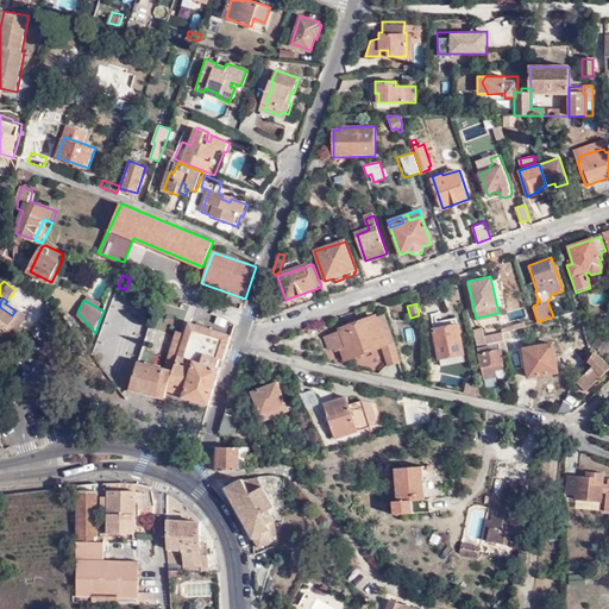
[(0,344),(5,347),(19,326),(17,325),(24,315),(16,309),(16,311),(12,315),(0,307),(0,344)]
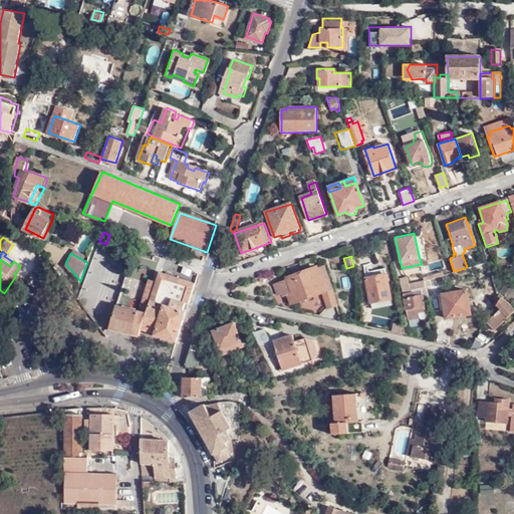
[(439,260),(431,263),(434,272),(424,276),(425,280),(443,274),(439,260)]
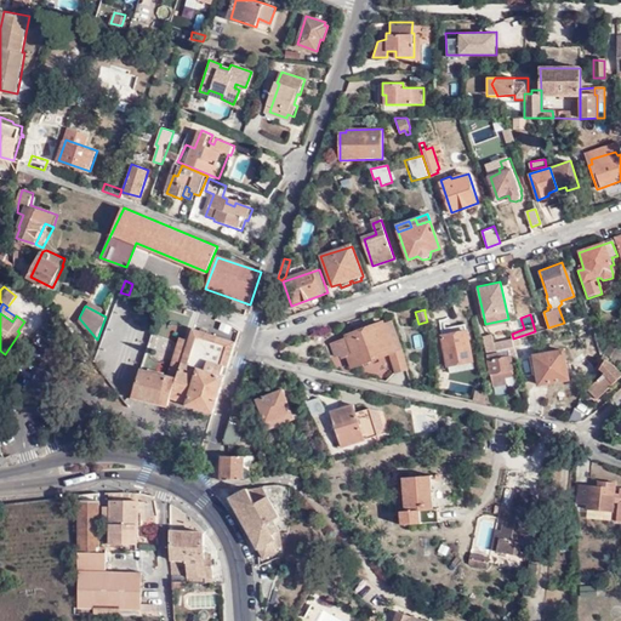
[(387,353),(394,371),(406,368),(391,319),(383,323),(382,320),(343,334),(345,336),(329,341),(334,354),(339,353),(340,355),(345,354),(349,366),(387,353)]
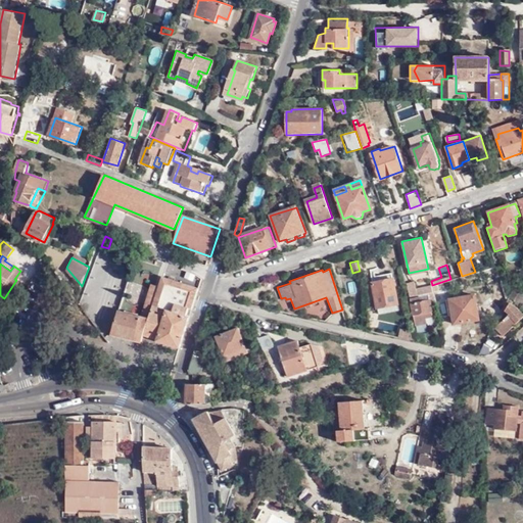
[(372,283),(392,278),(391,273),(371,276),(372,283)]
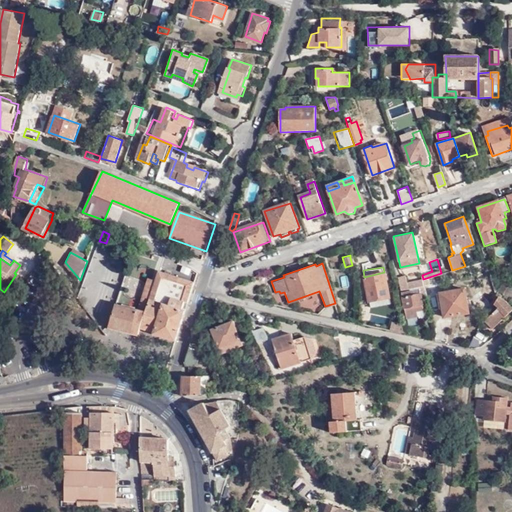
[(146,311),(142,327),(153,331),(153,333),(177,340),(187,310),(184,309),(186,303),(189,303),(196,282),(159,271),(156,279),(146,311)]
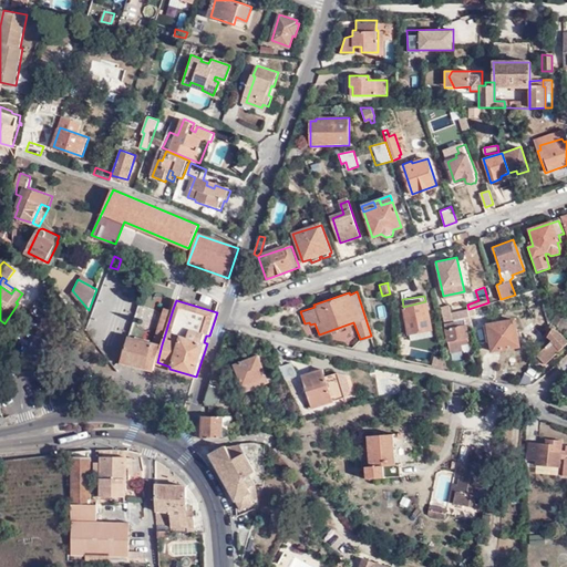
[(432,337),(425,301),(403,307),(410,341),(432,337)]
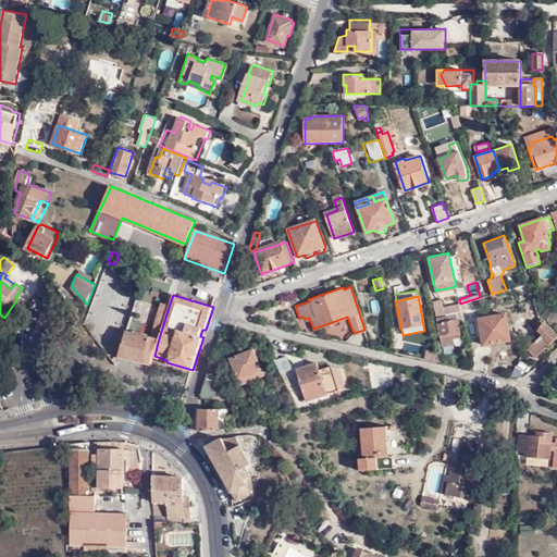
[(432,301),(434,314),(436,314),(455,311),(460,310),(459,302),(442,306),(441,299),(432,301)]
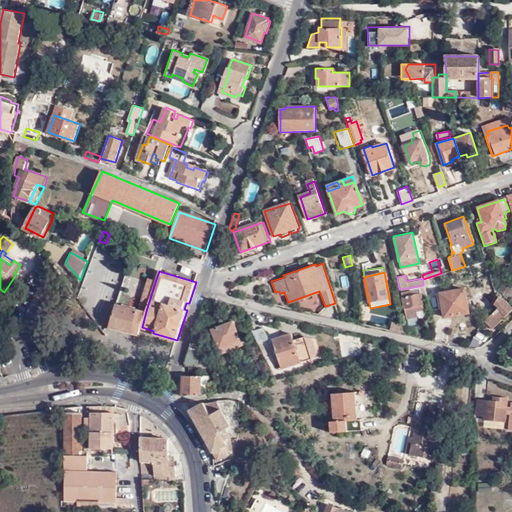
[(139,310),(146,311),(156,279),(149,278),(139,310)]
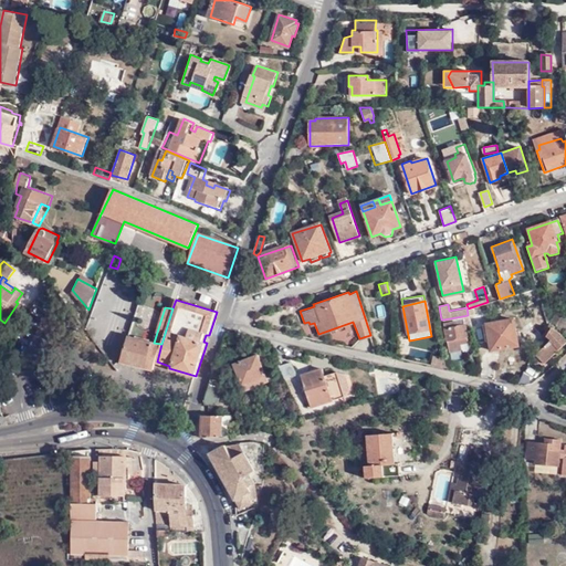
[(442,322),(449,352),(461,348),(460,343),(467,342),(464,327),(470,326),(468,315),(462,316),(462,317),(442,322)]
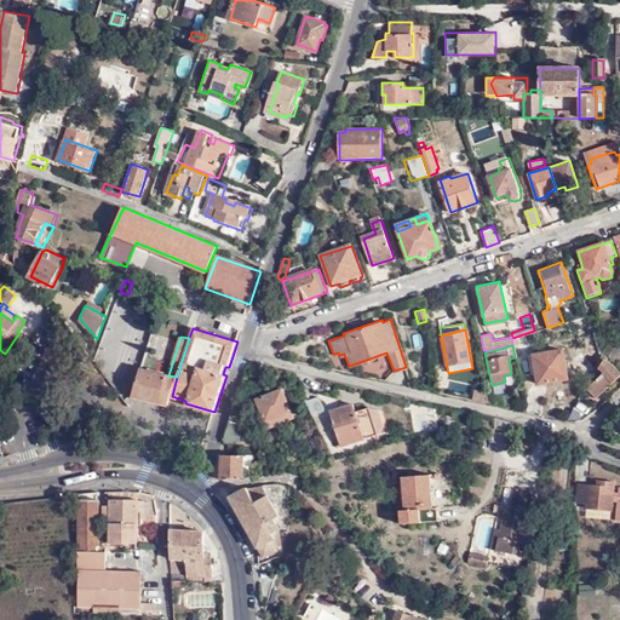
[(564,350),(534,356),(537,367),(533,367),(538,386),(570,380),(564,350)]
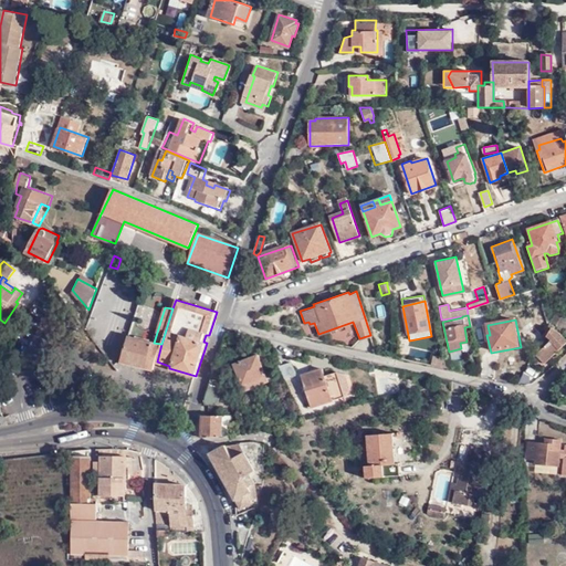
[(565,345),(565,341),(553,329),(546,338),(548,341),(549,339),(553,343),(538,356),(545,365),(565,345)]
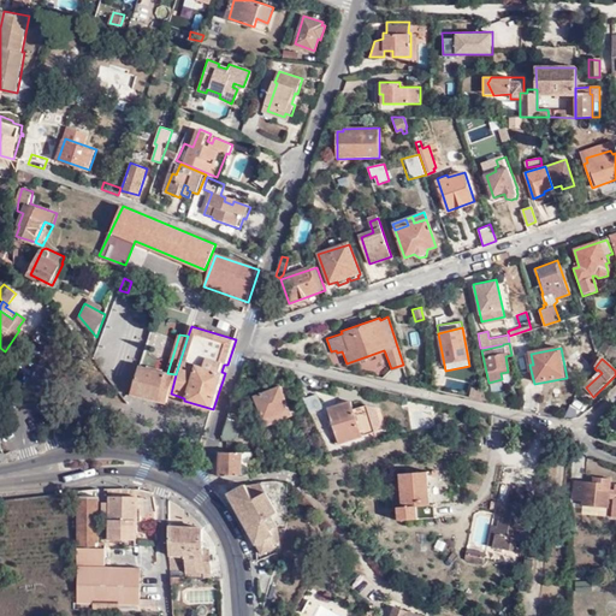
[(140,366),(132,391),(161,398),(164,391),(171,394),(176,374),(167,373),(140,366)]
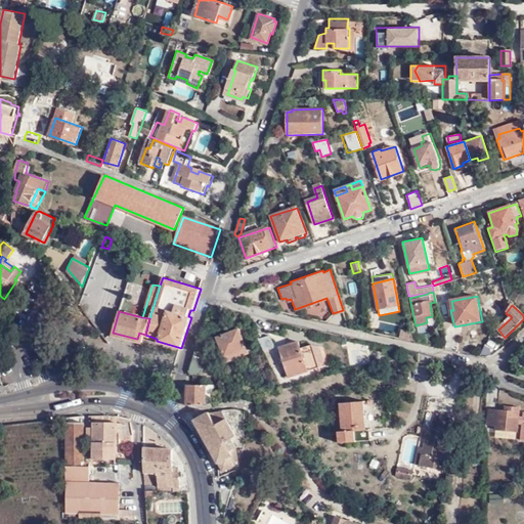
[(222,353),(249,345),(247,340),(244,341),(238,325),(216,335),(222,353)]
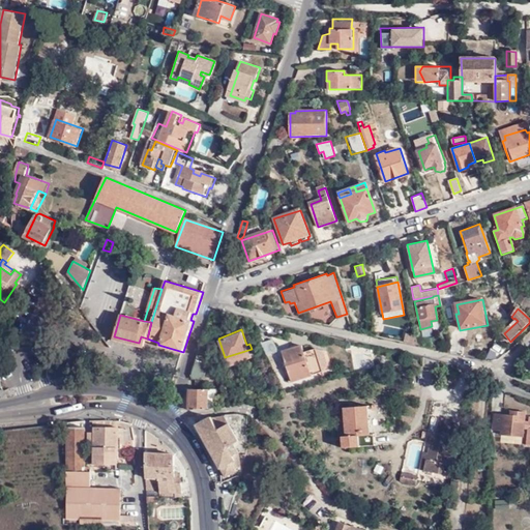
[(261,342),(266,355),(277,350),(273,337),(261,342)]
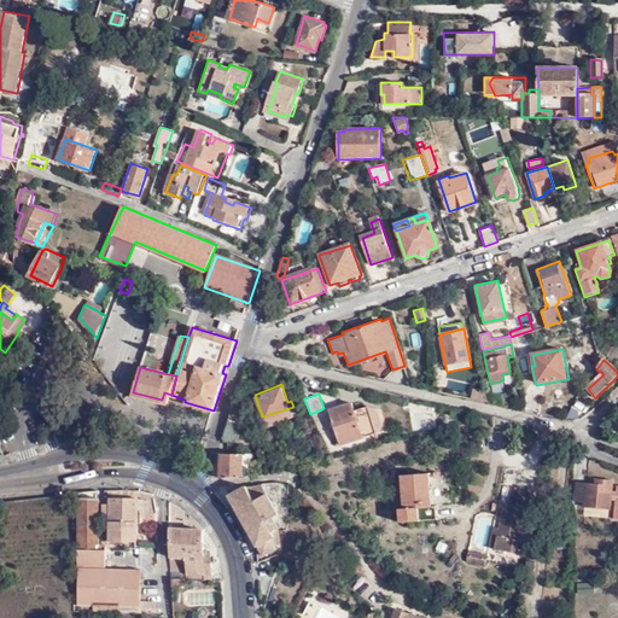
[(328,409),(339,443),(377,432),(368,406),(354,409),(351,402),(328,409)]
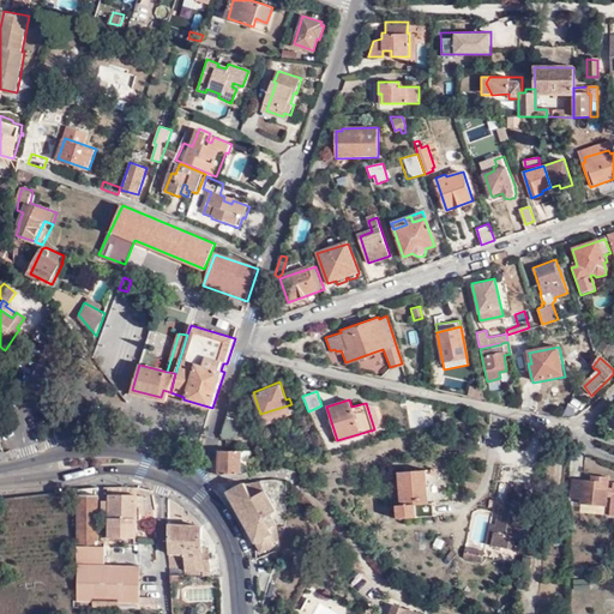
[(245,407),(232,403),(228,416),(244,420),(245,407)]
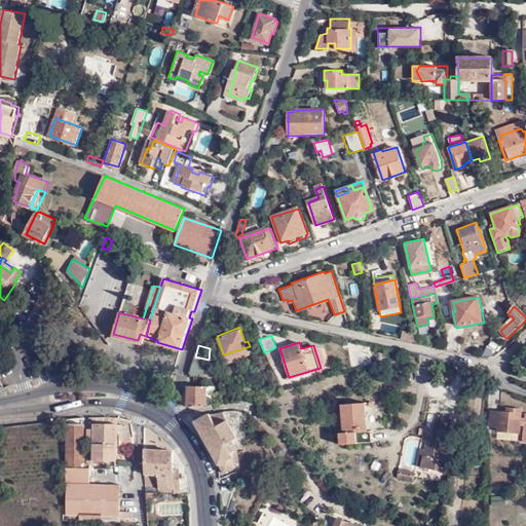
[(313,345),(321,368),(325,360),(322,349),(313,345)]
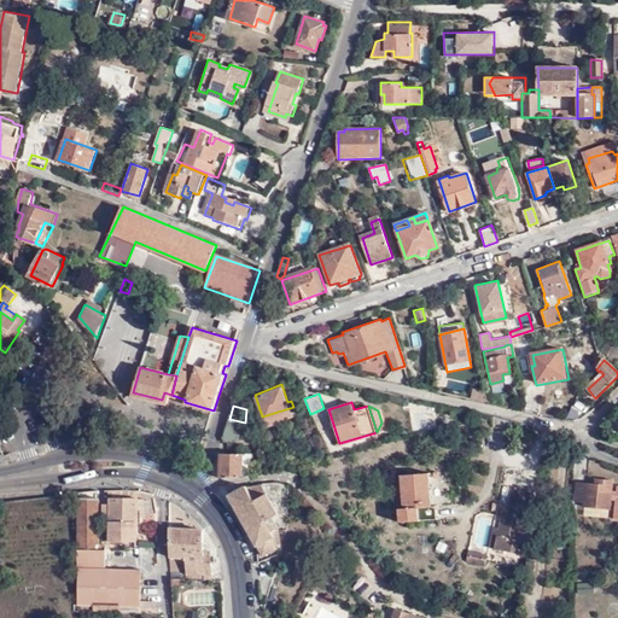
[(296,413),(293,407),(262,417),(266,425),(296,413)]
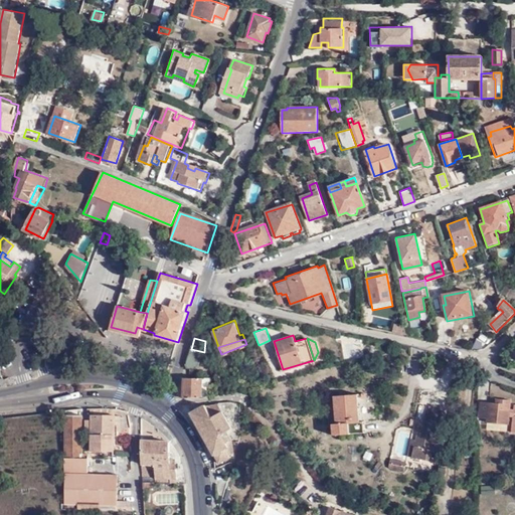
[(204,352),(191,349),(187,364),(190,370),(199,369),(204,352)]
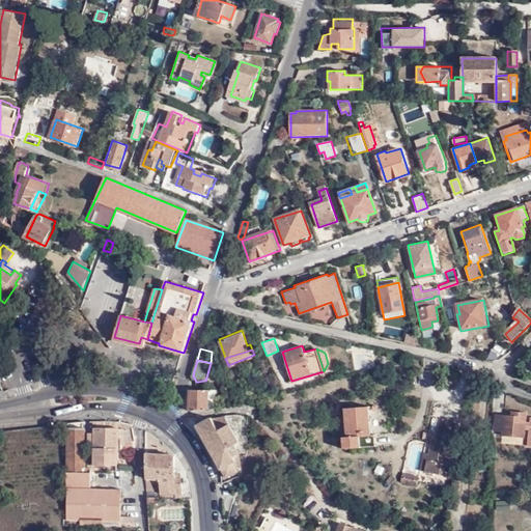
[(208,408),(207,389),(189,390),(189,409),(208,408)]
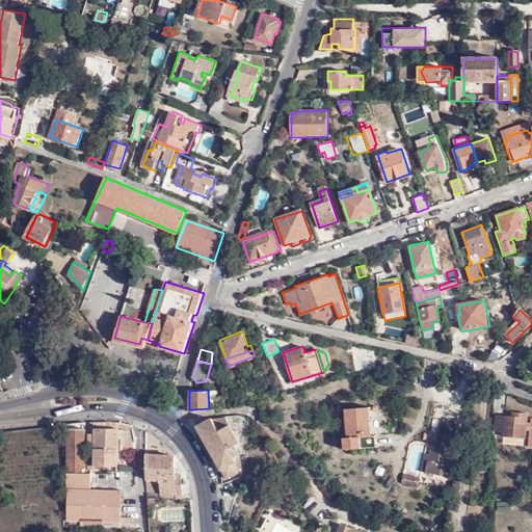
[(399,393),(384,394),(386,405),(400,404),(399,393)]
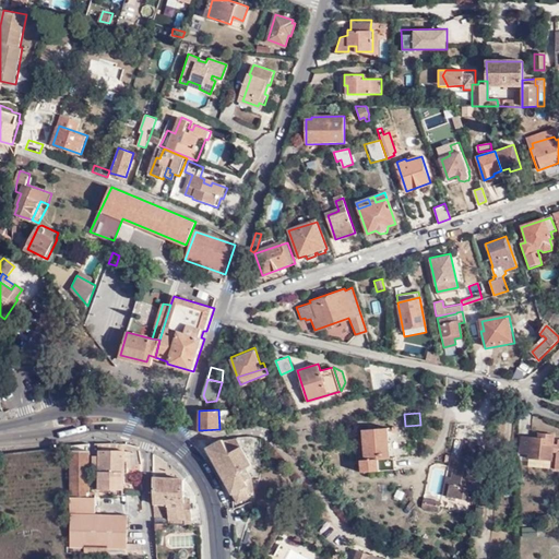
[(365,474),(396,471),(396,460),(392,460),(390,429),(365,431),(368,461),(364,461),(365,474)]
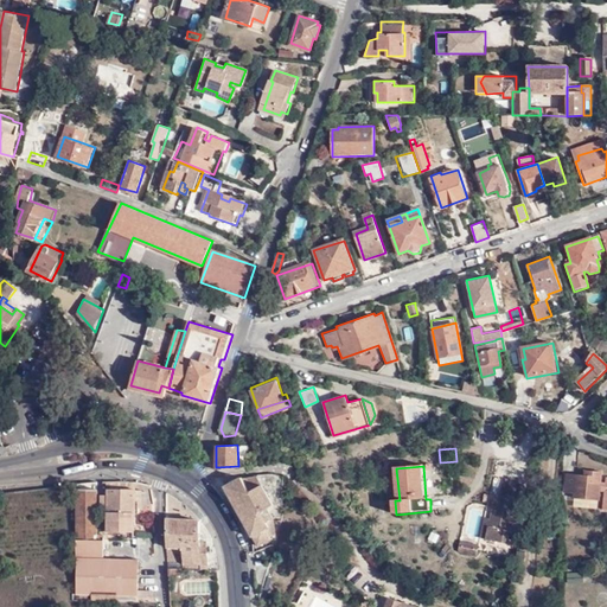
[(600,490),(601,483),(602,472),(586,470),(586,475),(567,473),(564,492),(574,492),(573,498),(599,500),(600,490)]
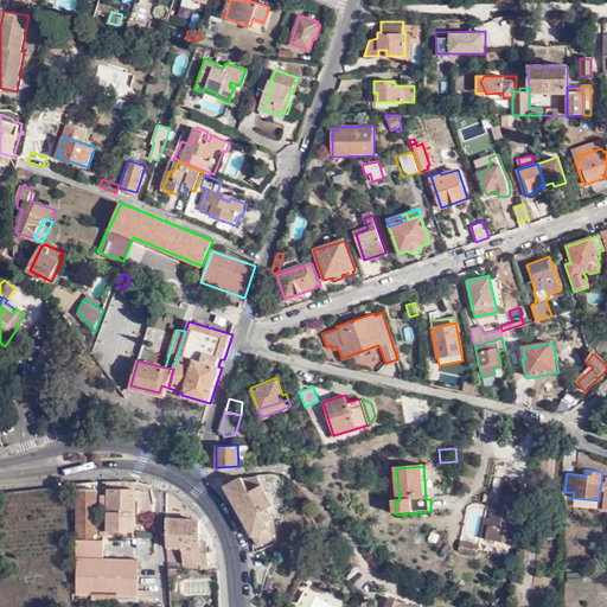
[(241,479),(225,489),(253,538),(257,547),(269,541),(269,538),(274,535),(272,521),(266,511),(273,508),(255,477),(242,481),(241,479)]
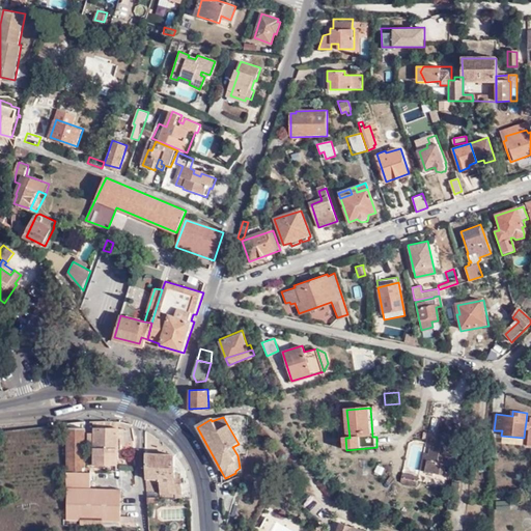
[(432,434),(425,472),(445,476),(452,439),(457,440),(460,422),(442,419),(439,435),(432,434)]
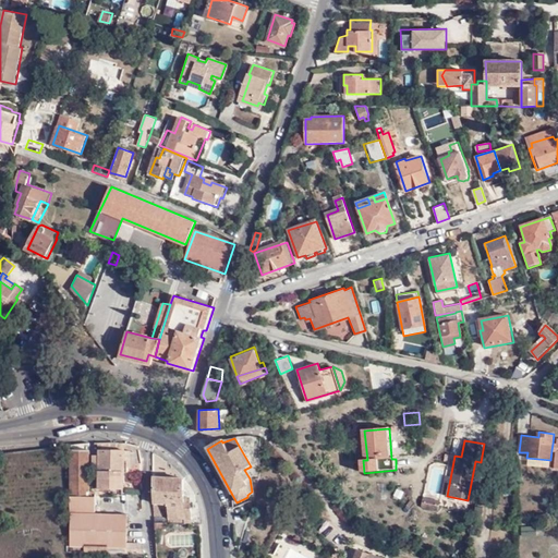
[(88,444),(71,446),(70,519),(70,545),(125,546),(126,516),(94,513),(94,493),(88,493),(88,444)]
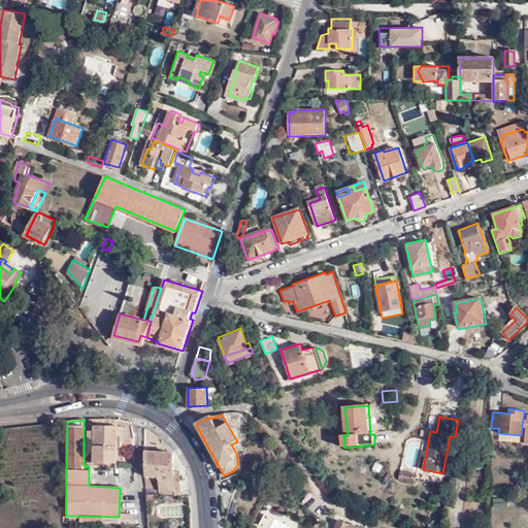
[(117,464),(118,442),(118,427),(94,426),(94,436),(89,436),(89,446),(94,446),(93,463),(117,464)]
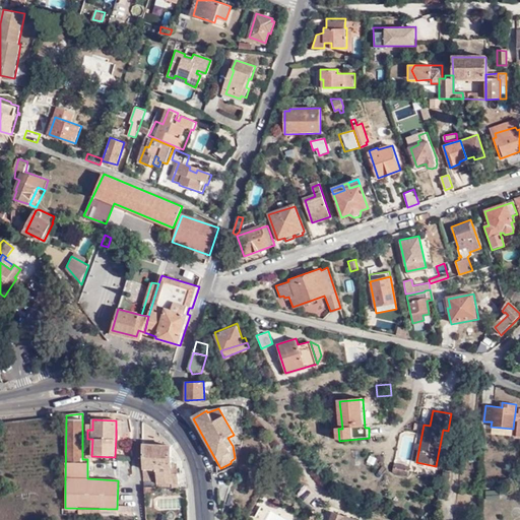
[(172,447),(142,445),(144,489),(157,489),(179,490),(177,465),(172,464),(172,447)]
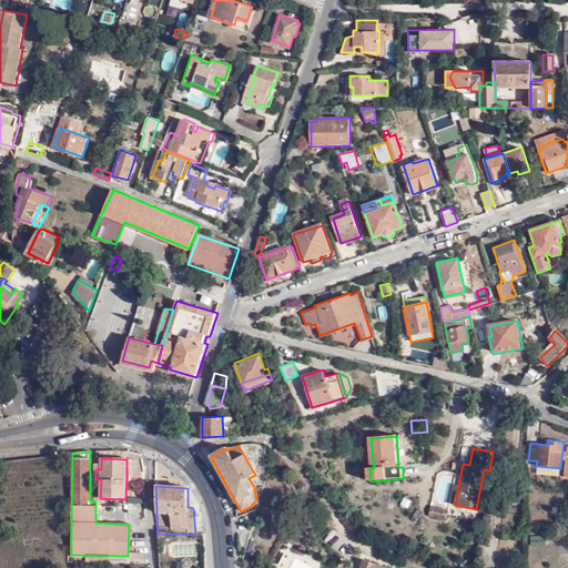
[(428,515),(445,518),(446,515),(437,513),(438,510),(429,508),(428,515)]
